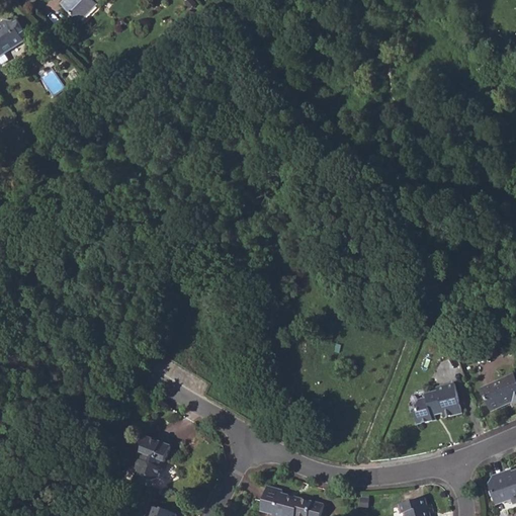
[(61,0),(60,2),(77,19),(95,0),(61,0)]
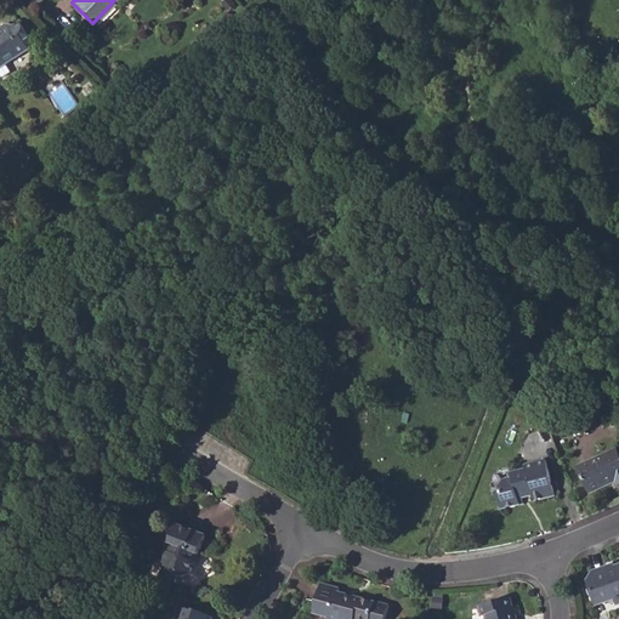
[(24,40),(29,38),(20,21),(15,24),(5,23),(0,26),(0,66),(29,49),(24,40)]
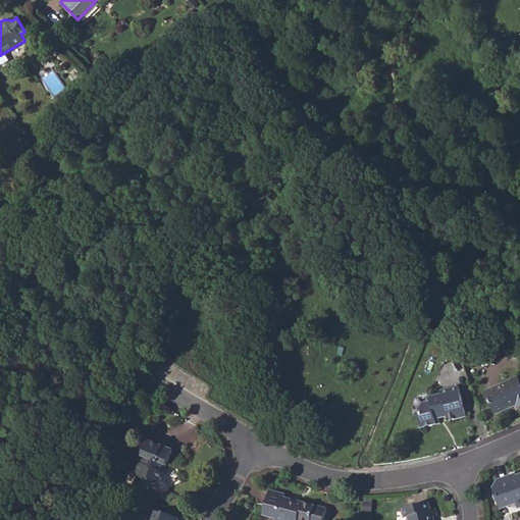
[(519,386),(519,387),(516,379),(485,392),(495,412),(514,404),(517,409),(519,407),(519,386)]
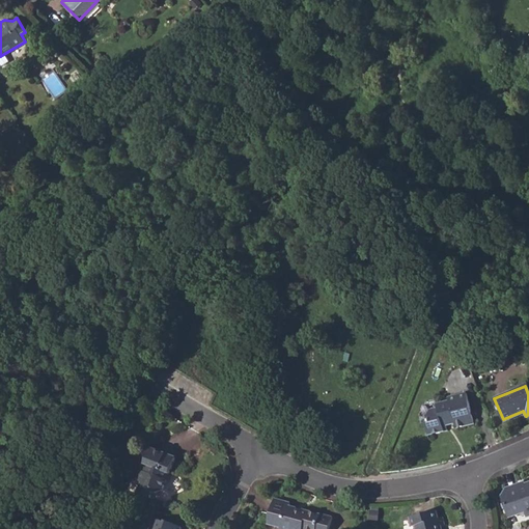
[(442,424),(445,423),(453,421),(454,426),(473,422),(466,392),(447,397),(448,400),(436,404),(437,408),(429,409),(426,414),(428,421),(424,422),(427,434),(442,429),(442,424)]
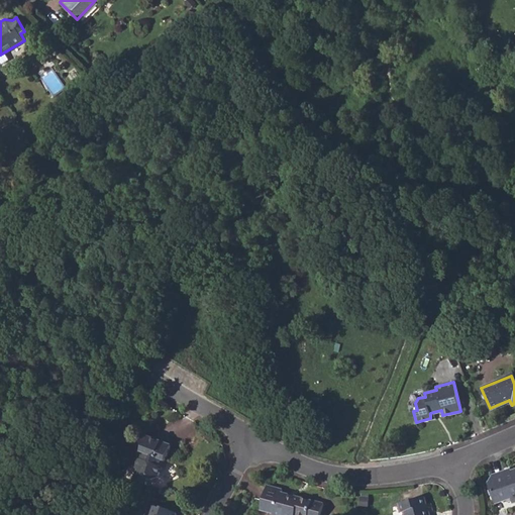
[(130,466),(136,469),(132,479),(145,484),(147,478),(149,479),(157,476),(161,466),(159,466),(162,459),(164,460),(171,444),(141,434),(138,440),(141,444),(136,456),(134,455),(130,466)]
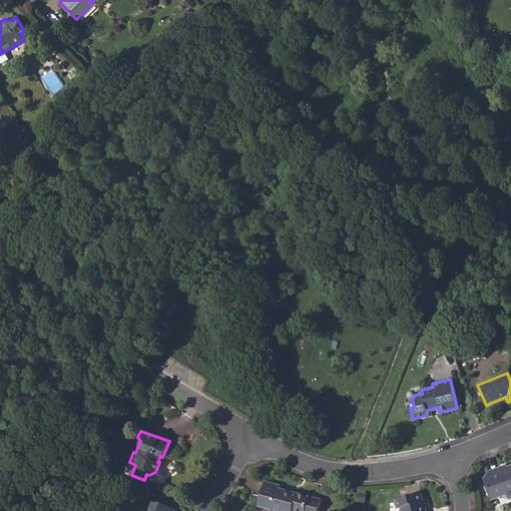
[(500,466),(489,470),(484,479),(491,498),(506,493),(508,497),(510,496),(510,464),(506,467),(507,469),(501,470),(500,466)]
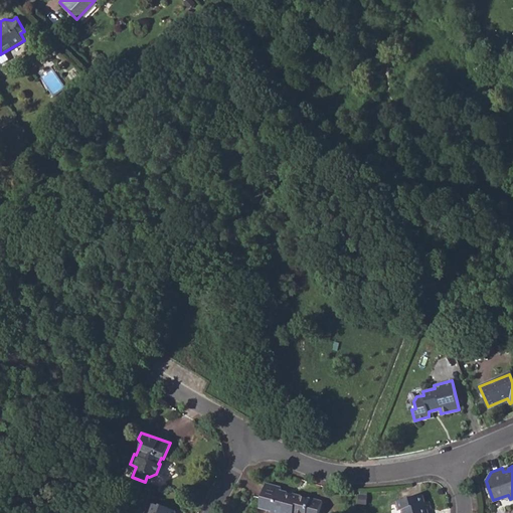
[(283,489),(277,487),(278,485),(265,482),(259,505),(272,508),(270,512),(271,512),(292,512),(293,511),(298,512),(319,512),(322,501),(294,492),(293,496),(282,493),(283,489)]
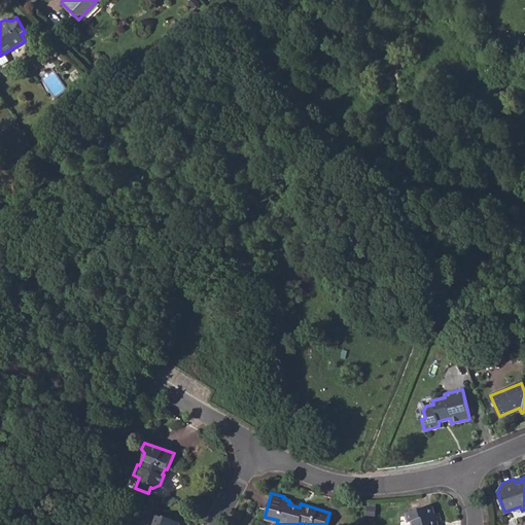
[(438,521),(440,520),(438,512),(433,513),(431,505),(405,513),(407,522),(411,521),(411,524),(435,524),(434,521),(438,521)]
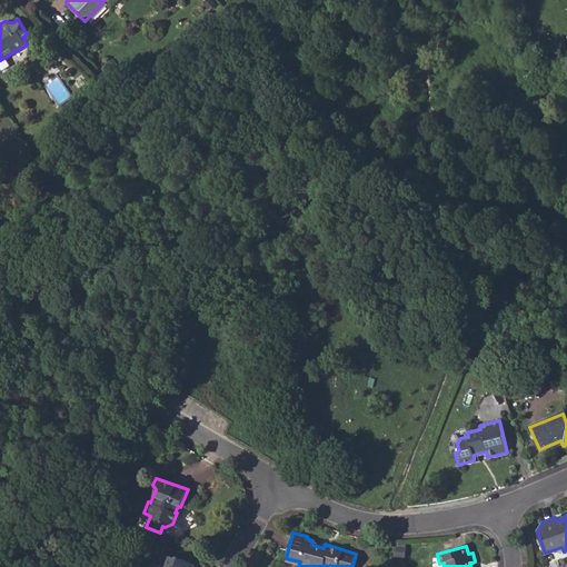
[(158,566),(191,566),(192,564),(177,557),(177,558),(161,553),(157,564),(159,565),(158,566)]
